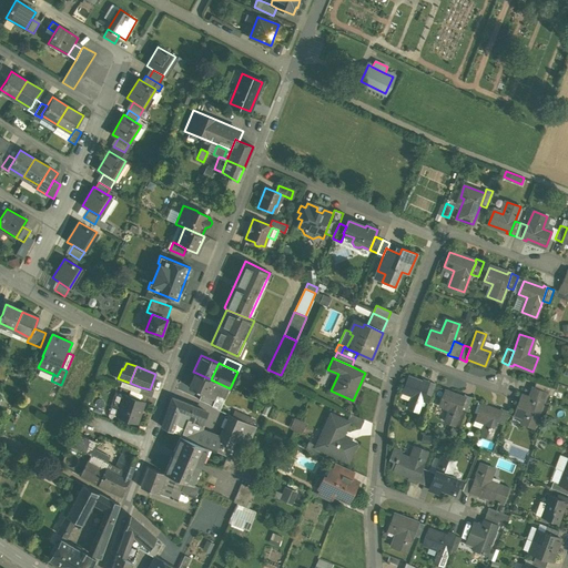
[(211,379),(196,373),(189,388),(195,391),(195,392),(201,394),(202,394),(206,396),(206,397),(215,401),(216,396),(224,399),(230,388),(211,379)]
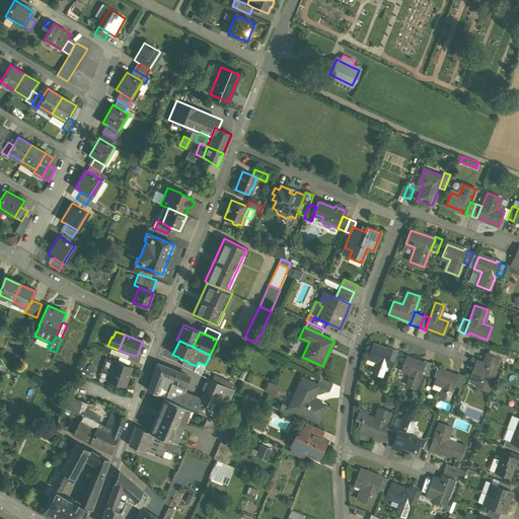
[(390,350),(372,343),(368,356),(377,359),(372,372),(381,376),(387,361),(390,350)]
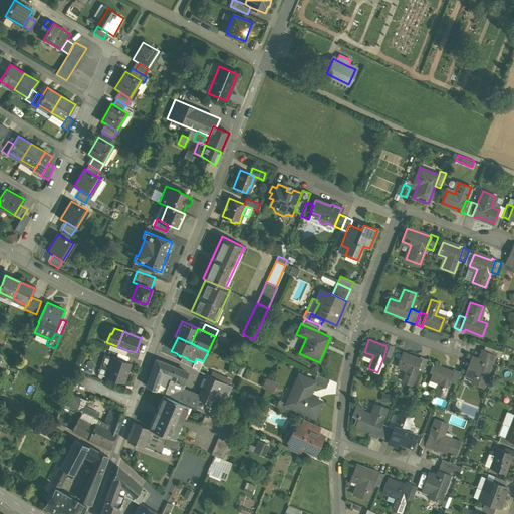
[(387,346),(383,357),(390,359),(394,346),(388,344),(387,346)]
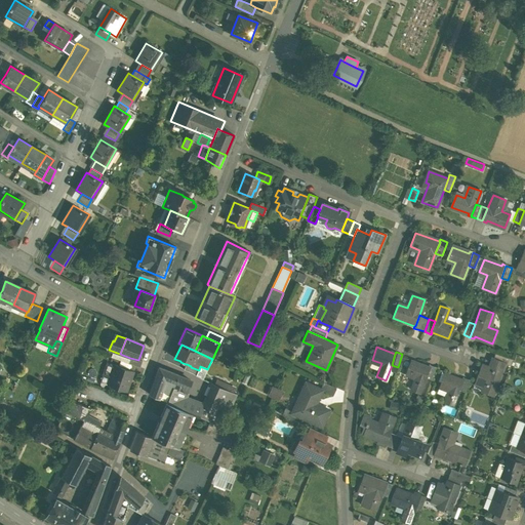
[(514,359),(496,353),(494,359),(506,363),(511,365),(514,359)]
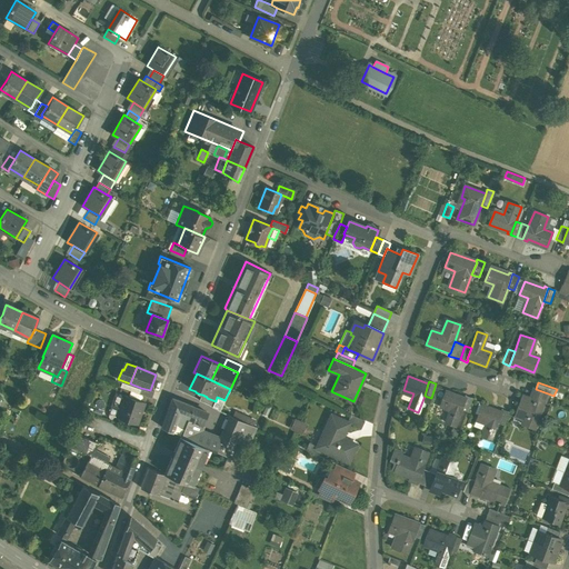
[(129,391),(119,388),(117,393),(123,396),(127,397),(129,391)]
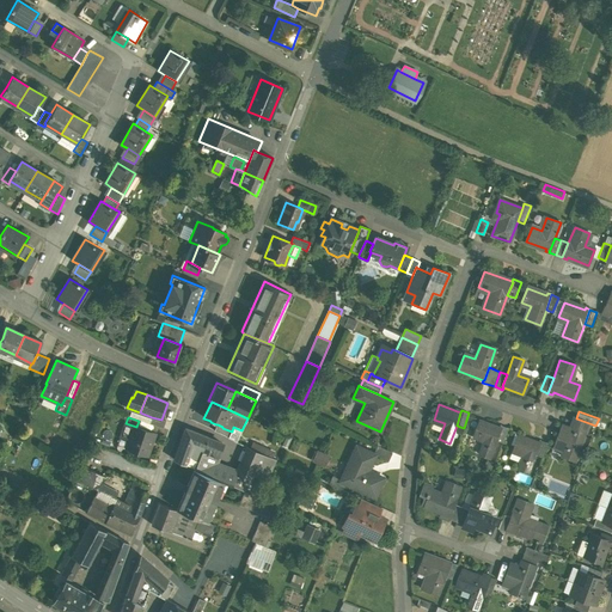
[(161,420),(152,417),(150,424),(163,429),(165,422),(161,420)]
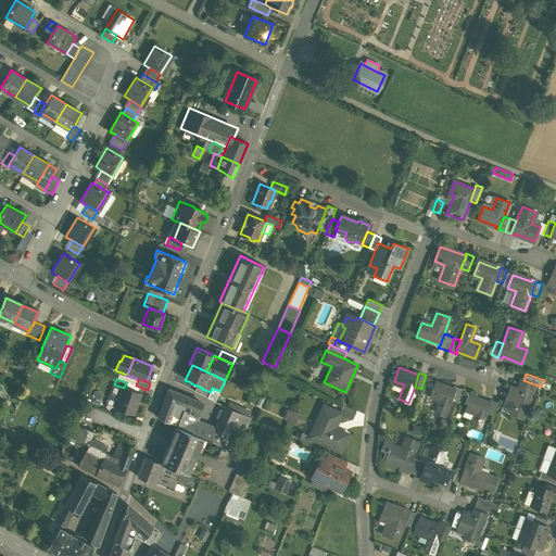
[(523,380),(522,379),(520,386),(533,391),(535,384),(523,380)]
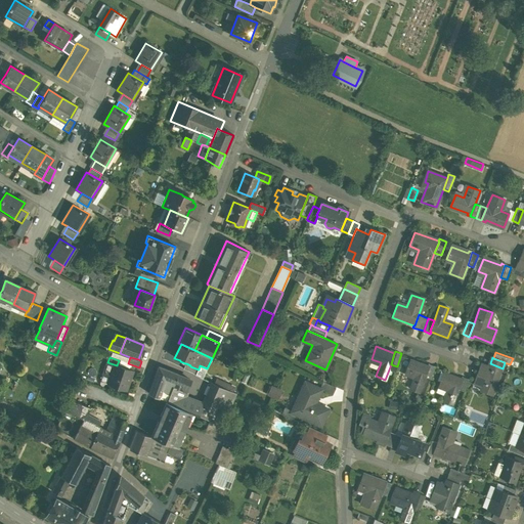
[(428,366),(409,359),(405,373),(415,376),(409,389),(419,392),(425,377),(428,366)]
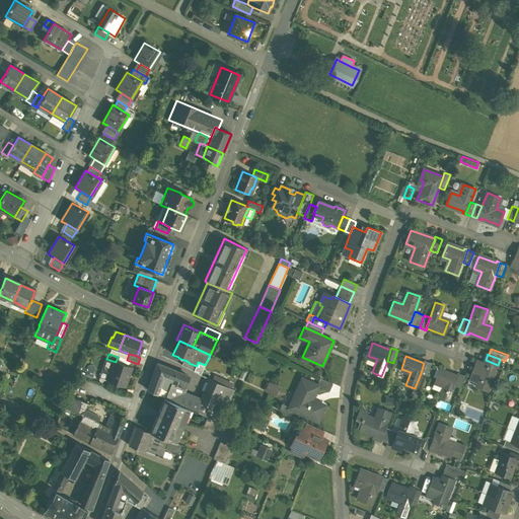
[(189,362),(184,360),(183,360),(181,365),(194,371),(197,366),(189,363),(189,362)]
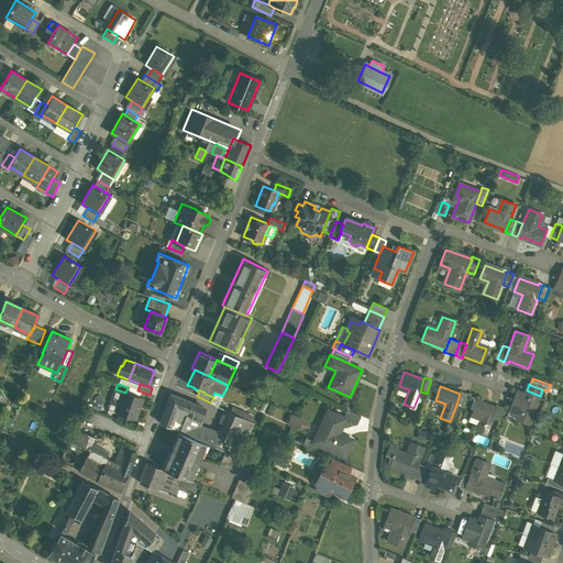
[(540,396),(527,390),(525,395),(517,393),(510,409),(518,412),(516,419),(529,424),(540,396)]
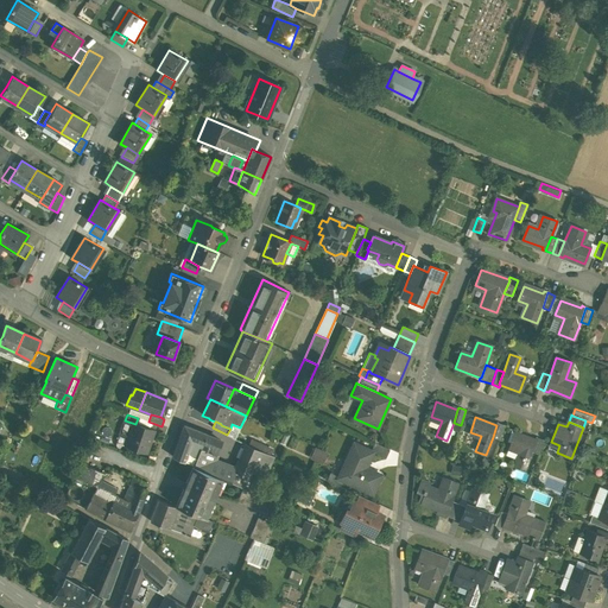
[(135,424),(132,423),(124,445),(128,447),(146,454),(154,431),(135,424)]
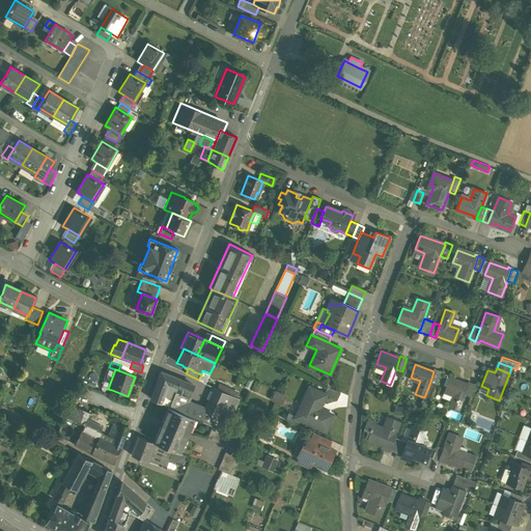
[(441,371),(435,369),(434,371),(430,382),(436,384),(441,371)]
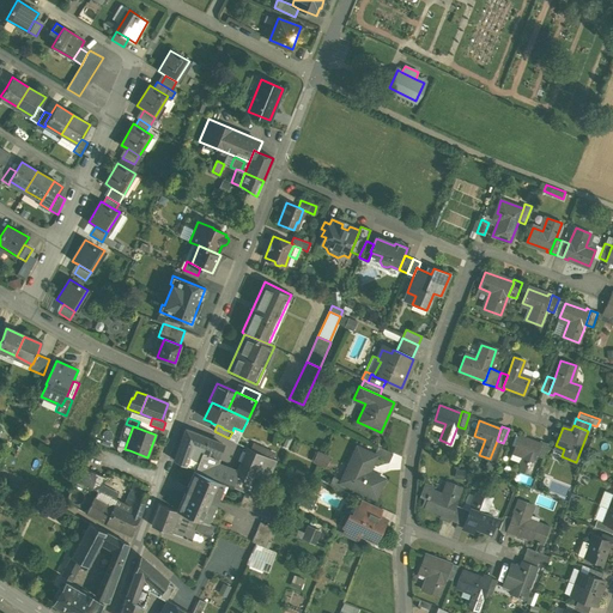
[(208,438),(186,429),(175,461),(186,466),(192,453),(193,445),(204,449),(208,438)]
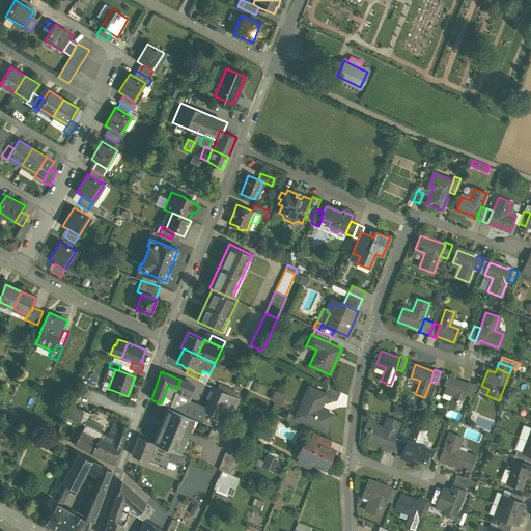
[(468,384),(449,376),(444,390),(453,393),(448,407),(457,411),(464,394),(468,384)]
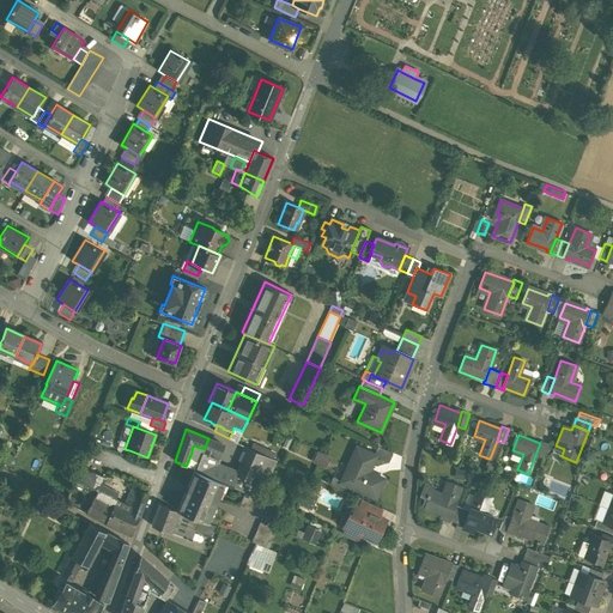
[(204,449),(196,469),(210,475),(214,466),(223,444),(208,438),(204,449)]
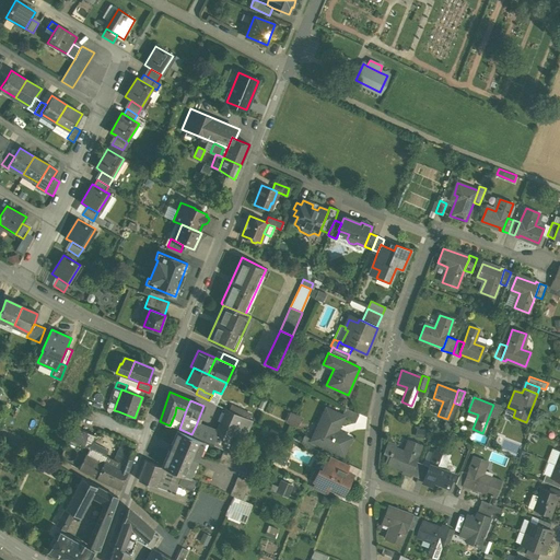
[(501,406),(493,403),(493,405),(489,416),(496,419),(501,406)]
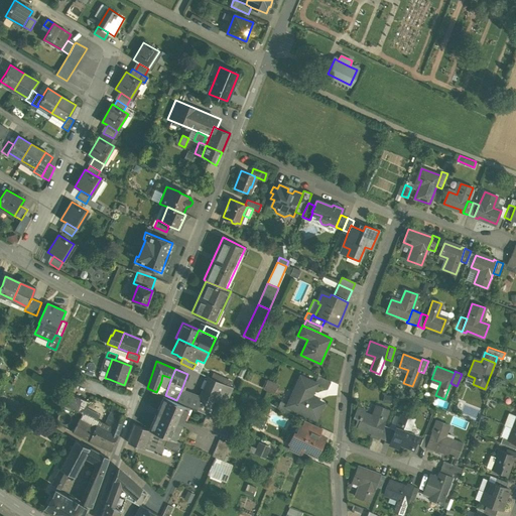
[(105,378),(99,376),(97,381),(107,384),(109,379),(105,378)]
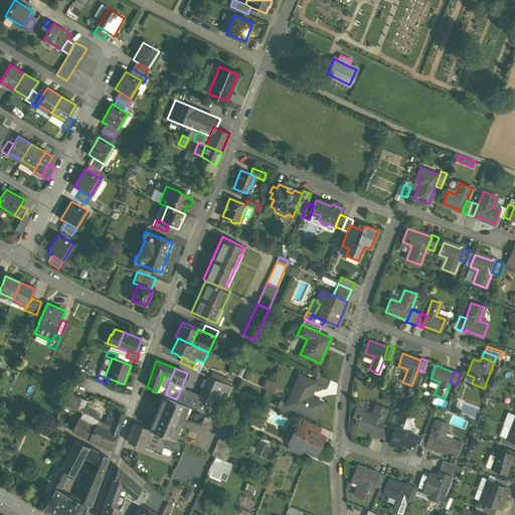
[(314,382),(300,375),(287,404),(315,417),(323,402),(310,396),(316,383),(314,382)]
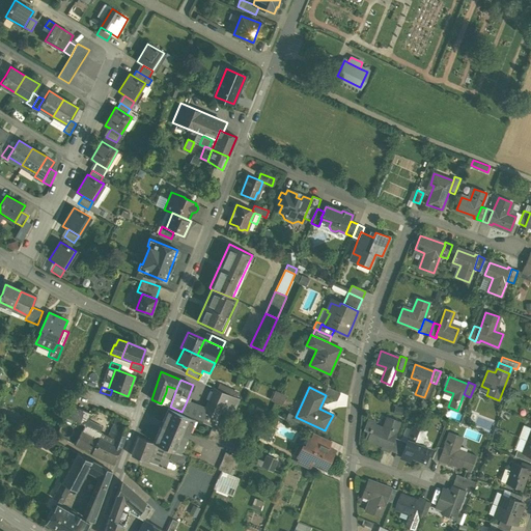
[(340,393),(327,387),(324,394),(326,395),(337,400),(340,393)]
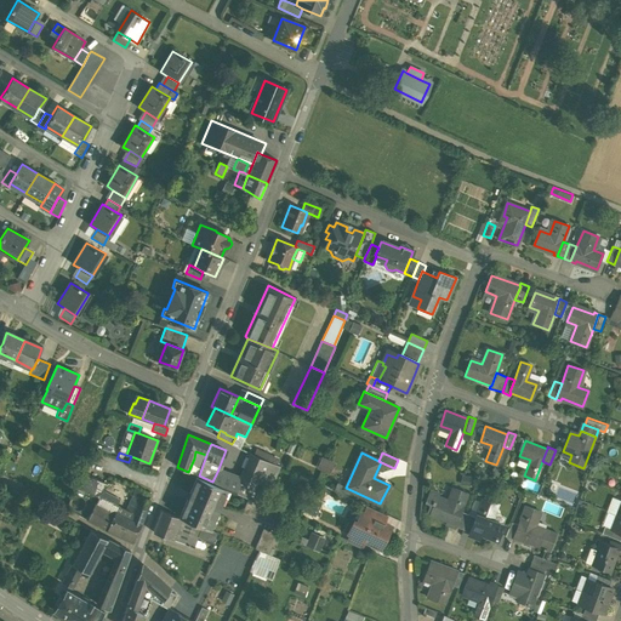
[(254,456),(241,483),(256,489),(268,462),(254,456)]
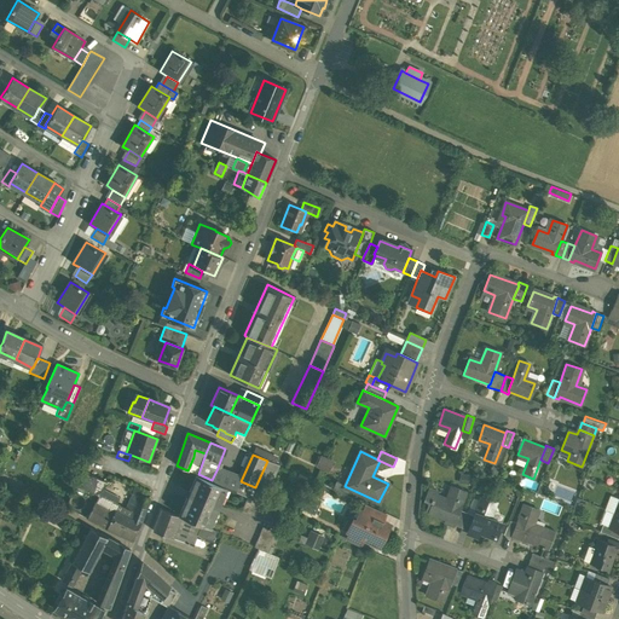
[(319,455),(316,467),(330,472),(334,458),(319,455)]
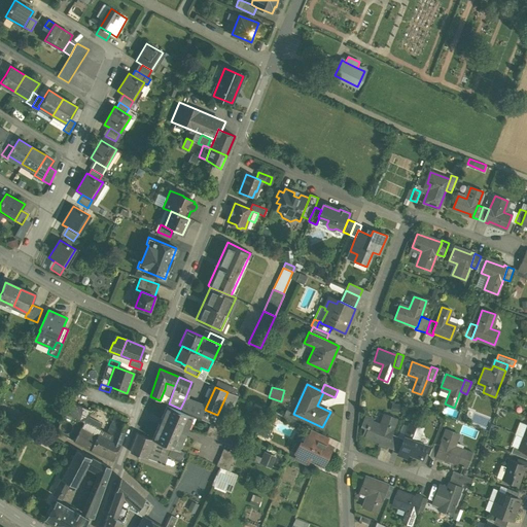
[(169,391),(165,389),(160,400),(166,402),(170,393),(169,391)]
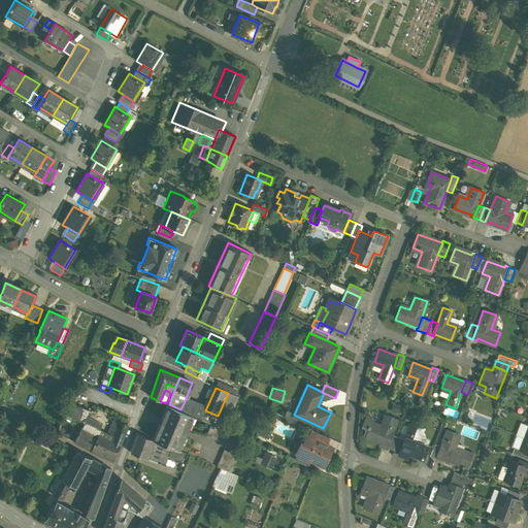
[(90,410),(69,401),(64,413),(84,422),(90,410)]
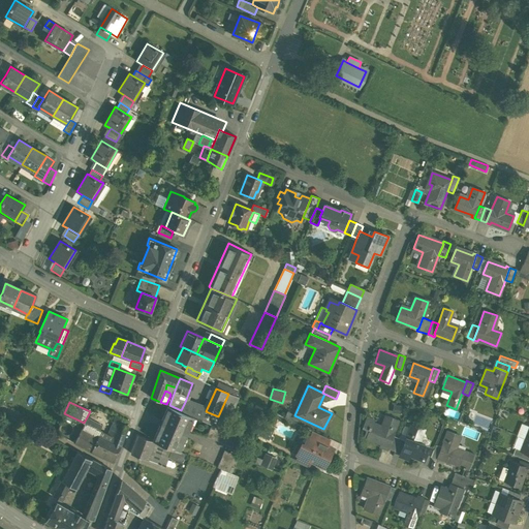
[(205,409),(185,402),(181,410),(200,417),(205,409)]
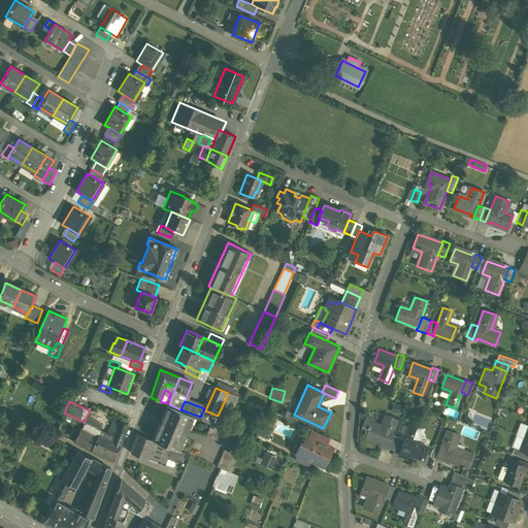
[(393,403),(391,410),(400,413),(401,404),(393,403)]
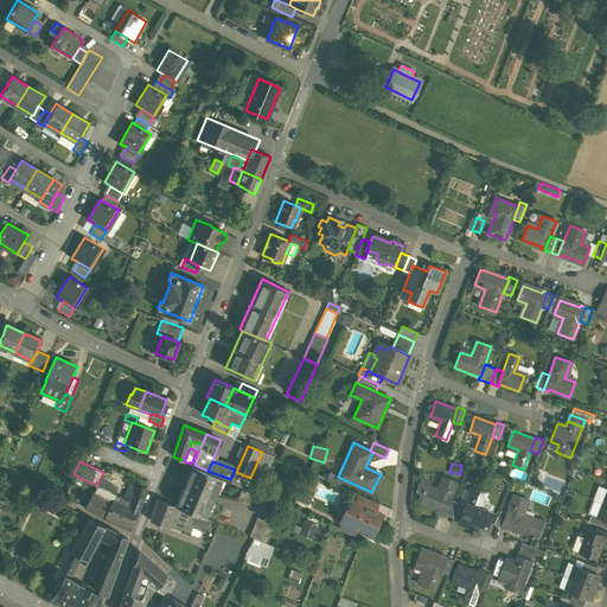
[(221,478),(193,466),(186,483),(213,494),(221,478)]
